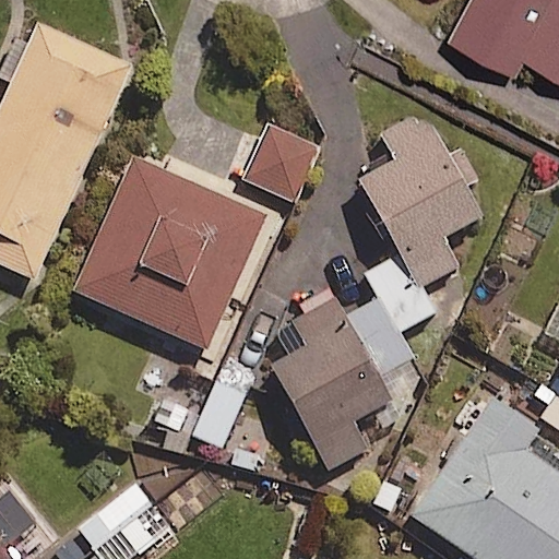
[(518,45),(540,0),(458,0),(444,26),(509,61),(518,45)]
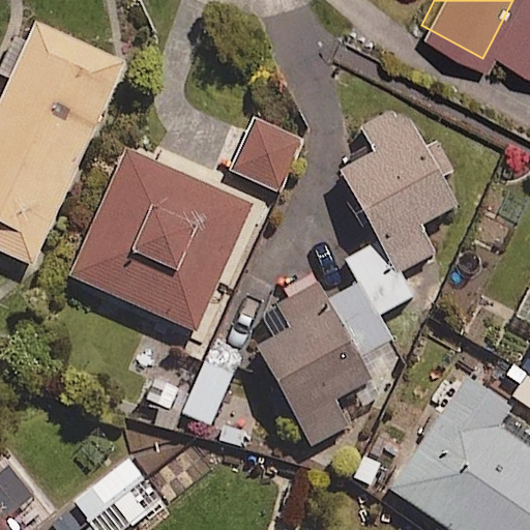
[(529,0),(512,0),(491,42),(529,63),(529,0)]
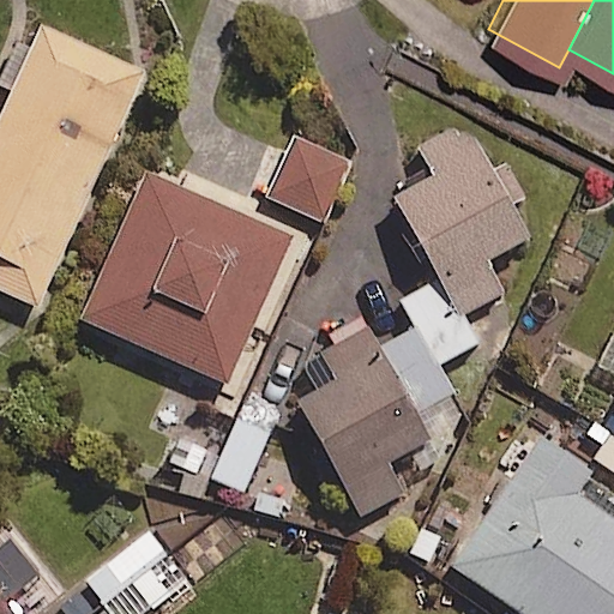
[(0,114),(0,295),(32,311),(142,72),(41,26),(30,48),(13,41),(0,70),(0,86),(11,92),(0,114)]
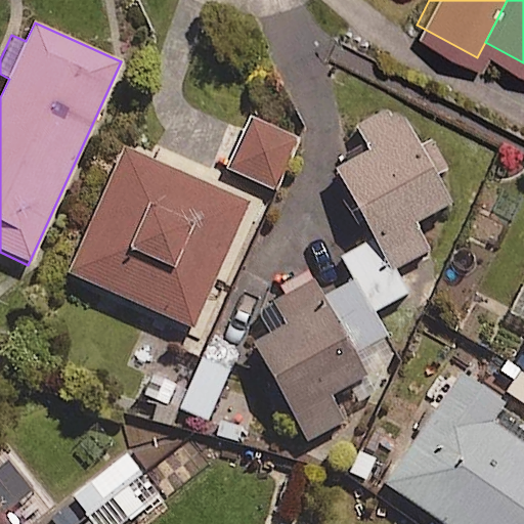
[(374,236),(392,268),(427,249),(411,221),(448,201),(396,106),(358,127),(370,150),(337,169),(374,236)]
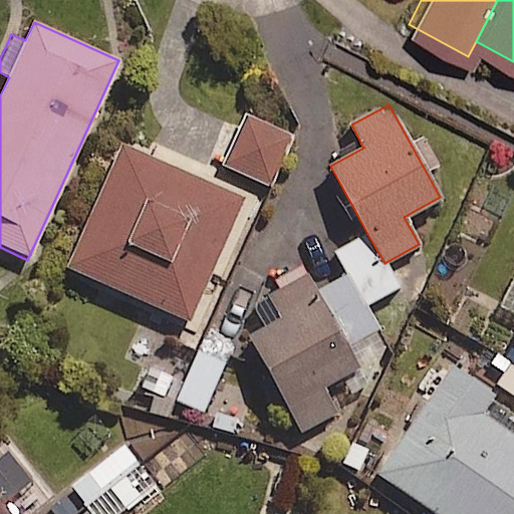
[(242,199),(120,146),(66,267),(189,320),(242,199)]
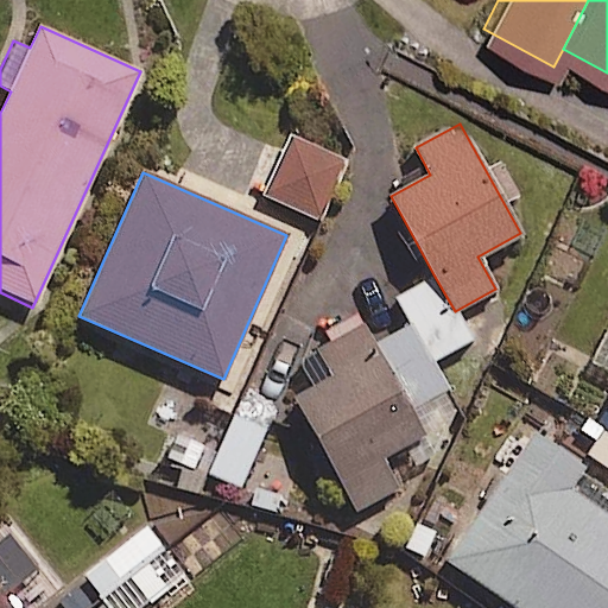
[(455,311),(434,274),(396,296),(411,324),(371,346),(409,413),(449,391),(432,360),(470,340),(455,311)]
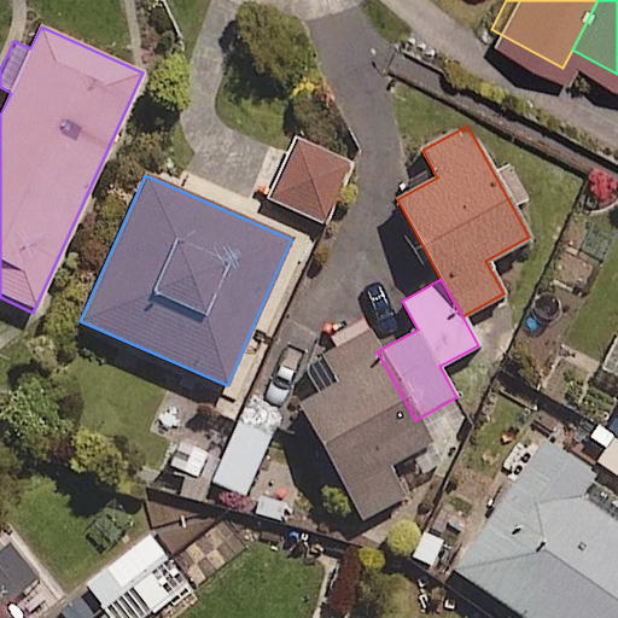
[(415,420),(377,351),(366,332),(303,367),(322,401),(303,412),(326,454),(309,464),(324,490),(342,481),(362,518),(403,494),(386,464),(426,442),(415,420)]
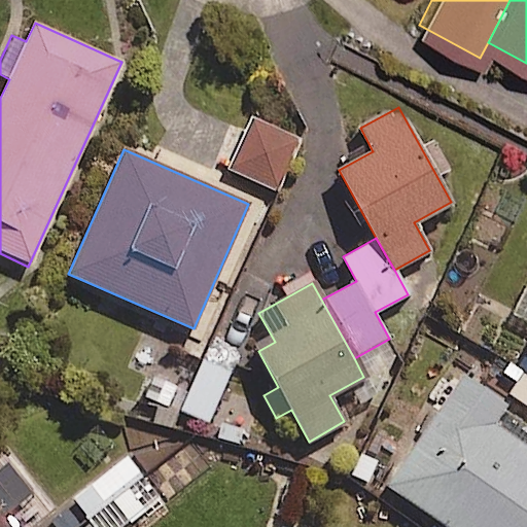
[(231,369),(204,356),(180,410),(206,422),(231,369)]
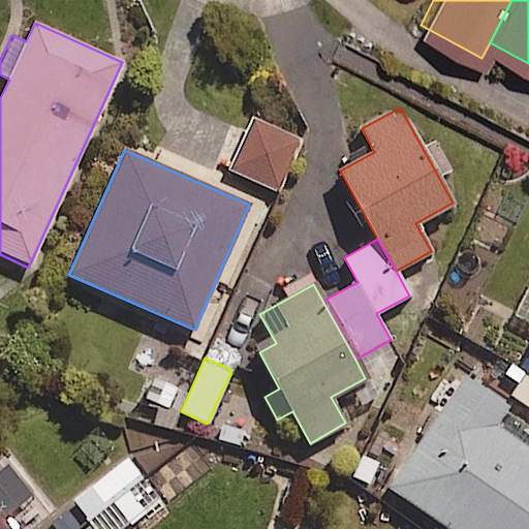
[(528,383),(503,367),(487,391),(463,374),(386,486),(449,528),(528,528),(528,449),(522,445),(528,434),(528,418),(520,412),(528,398),(528,383)]
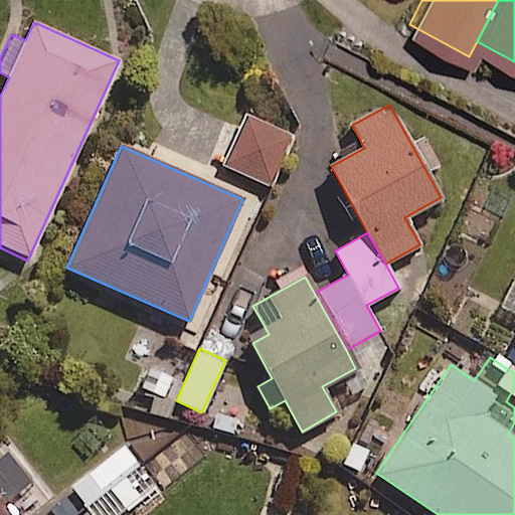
[(115,514),(153,490),(124,448),(71,484),(92,514),(115,514)]
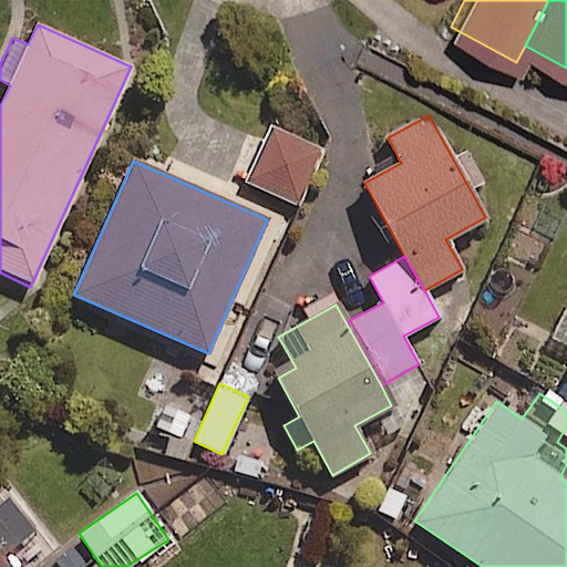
[(0,566),(17,566),(0,546),(0,566)]
